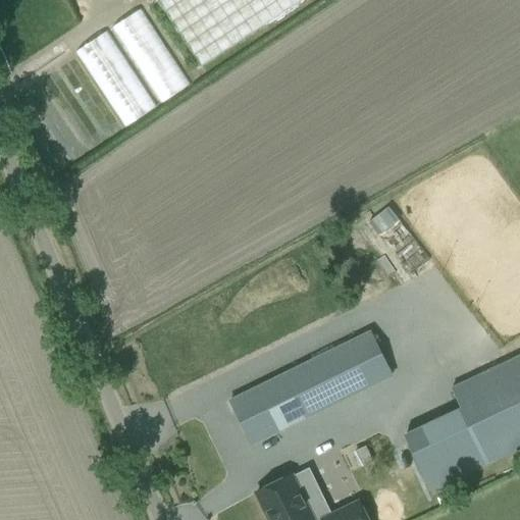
[(159,0),(202,65),(301,0),(159,0)]
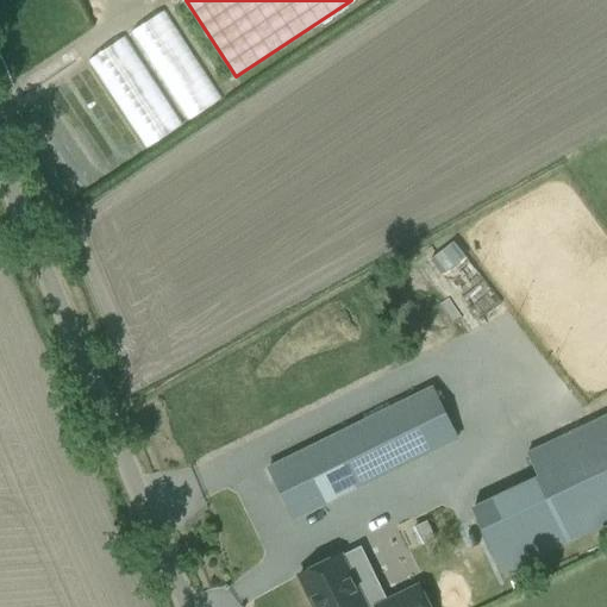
[(133,31),(92,55),(144,145),(220,100),(166,8),(132,27),(133,31)]
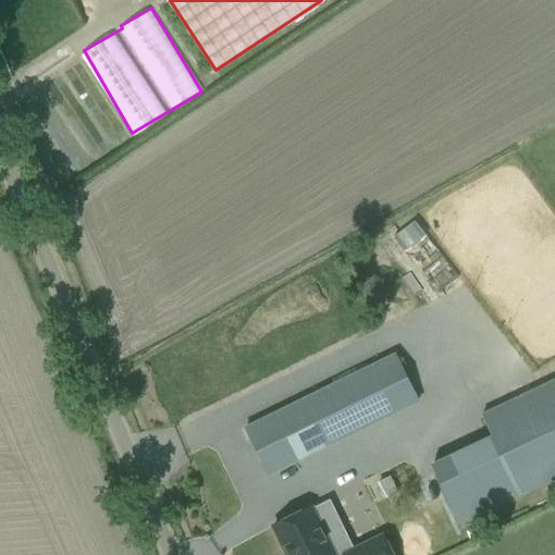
[(76,61),(25,96),(76,172),(113,147),(71,84),(86,75),(76,61)]
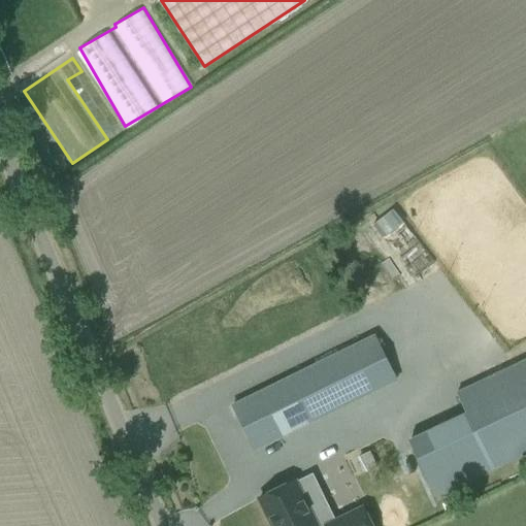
[(418,274),(438,259),(396,205),(367,228),(401,270),(409,264),(418,274)]
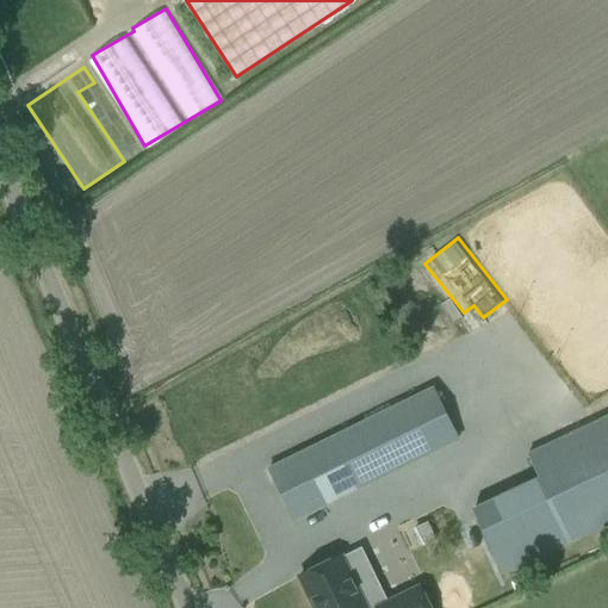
[(271,466),(296,517),(459,438),(434,386),(271,466)]
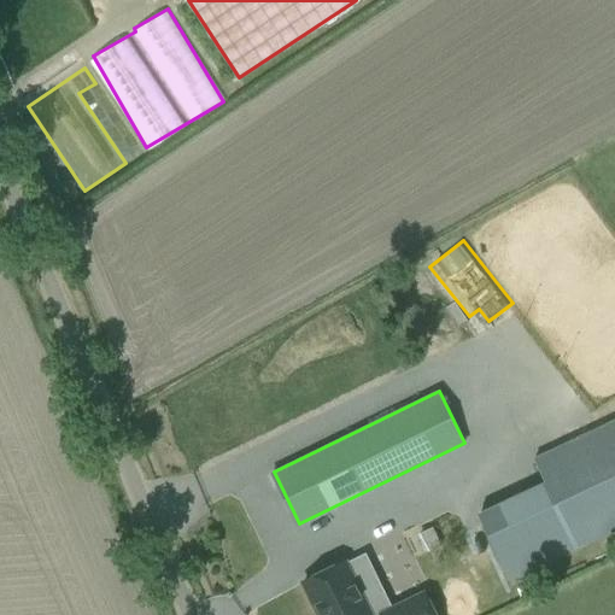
[(478,513),(511,579),(578,546),(614,528),(614,420),(536,457),(545,479),(478,513)]
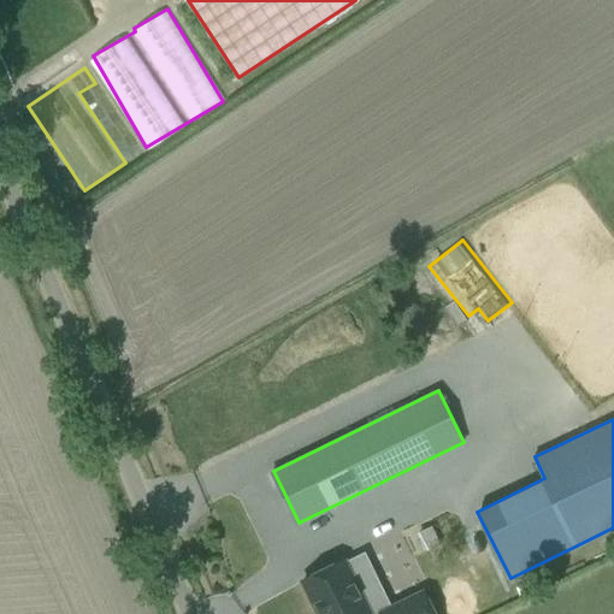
[(305,579),(320,613),(372,613),(346,560),(305,579)]
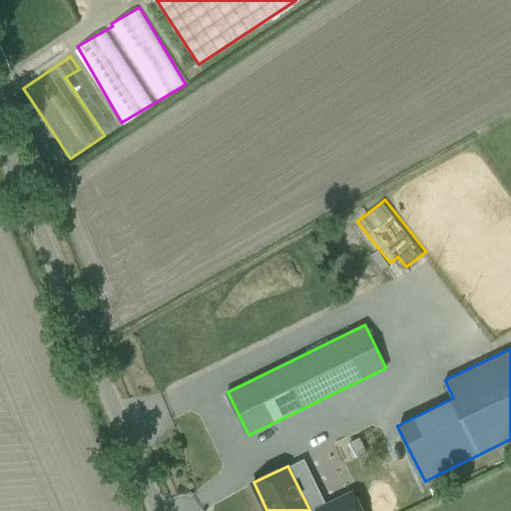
[(363,510),(354,492),(318,509),(318,510),(363,510)]
